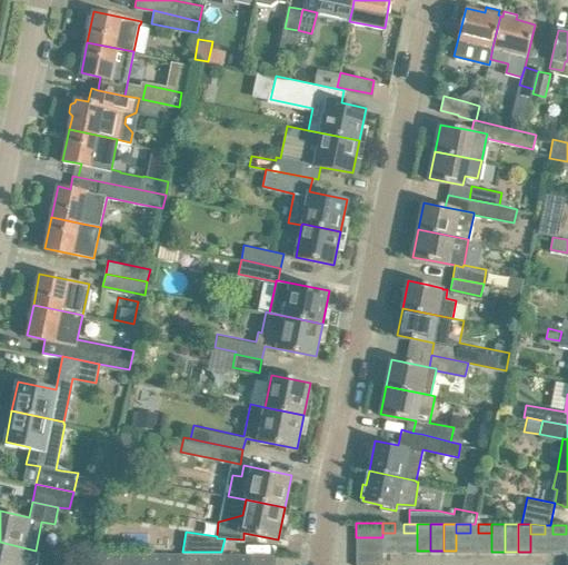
[(395,542),(395,533),(382,533),(382,537),(382,542),(395,542)]
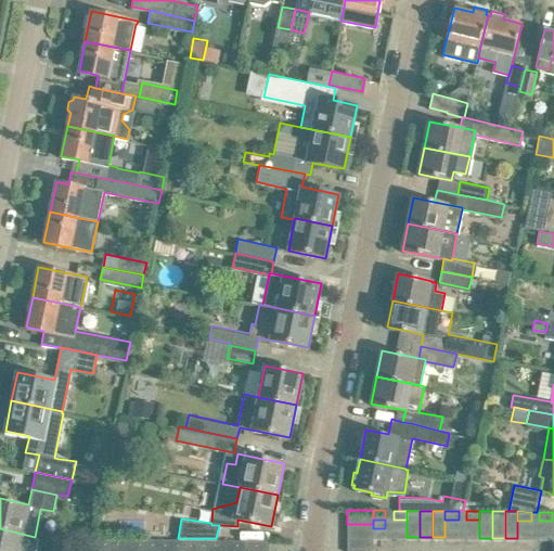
[(407,528),(407,520),(394,520),(394,528),(407,528)]
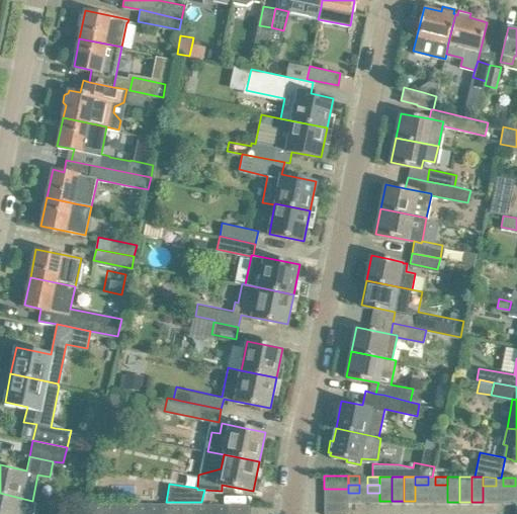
[(428,493),(428,485),(415,485),(415,493),(428,493)]
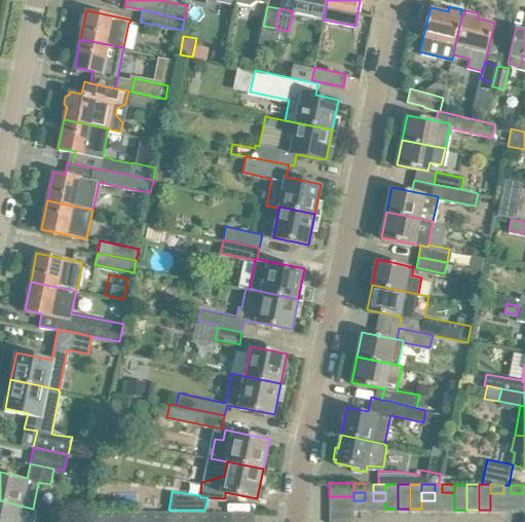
[(454,501),(454,492),(442,492),(442,500),(454,501)]
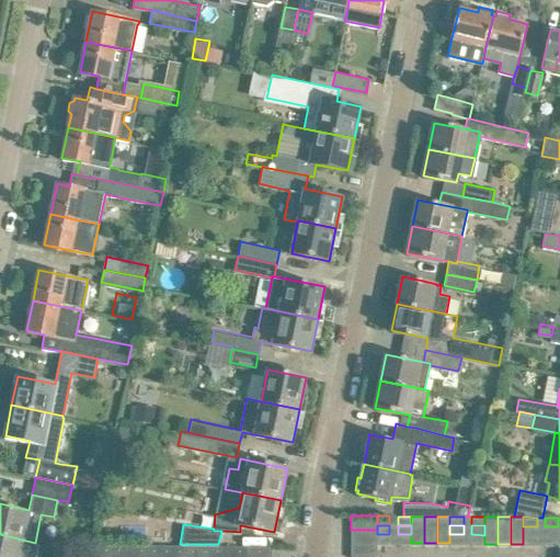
[(537,535),(537,526),(523,526),(523,535),(537,535)]
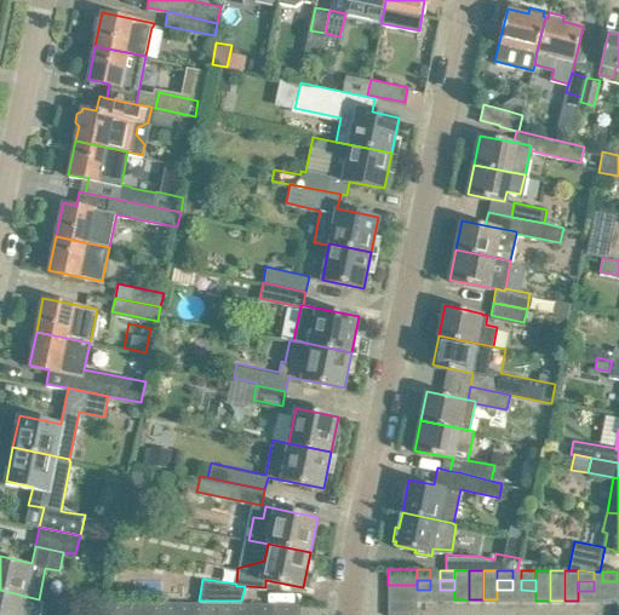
[(617,586),(617,581),(602,581),(602,591),(617,591),(617,586)]
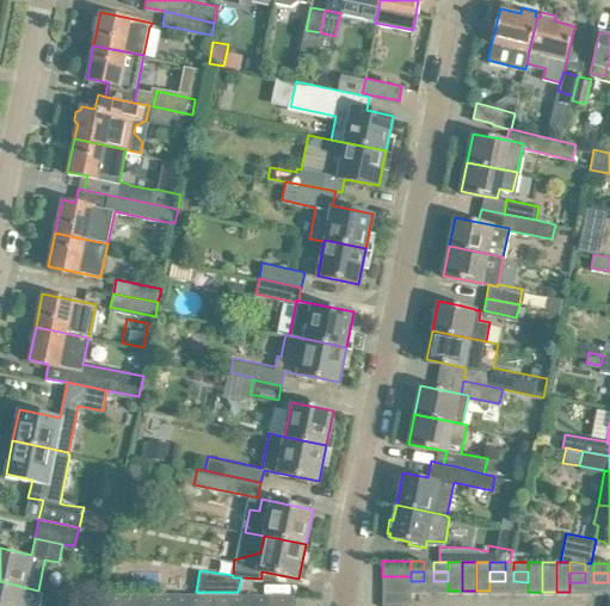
[(411,591),(411,581),(411,576),(382,576),(382,591),(411,591)]
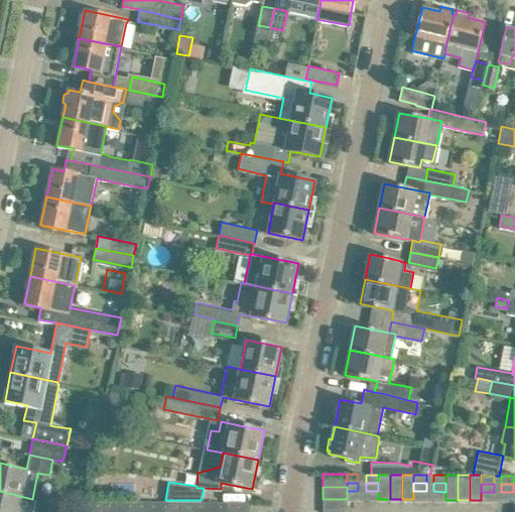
[(31,511),(34,499),(32,499),(0,491),(0,511),(18,511),(19,511),(24,511),(31,511)]
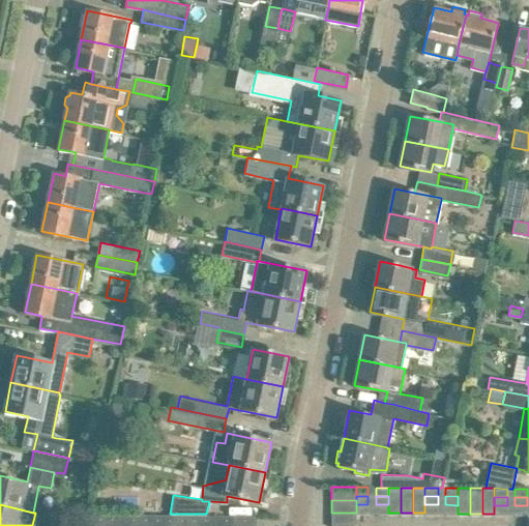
[(368,513),(368,504),(356,504),(356,513),(368,513)]
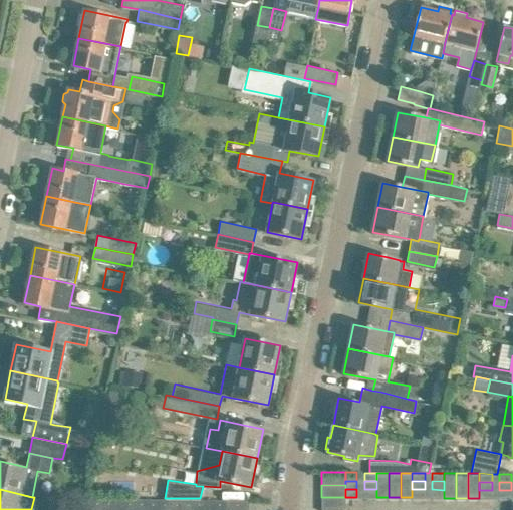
[(376,497),(376,489),(364,489),(364,497),(376,497)]
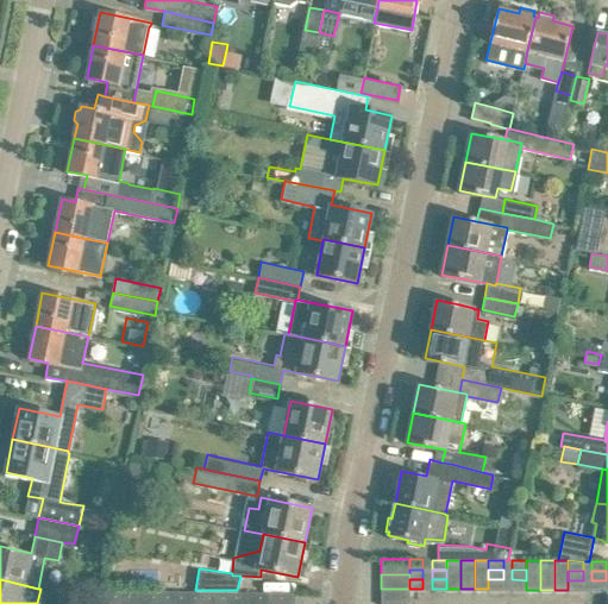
[(502,590),(503,579),(488,579),(488,589),(502,590)]
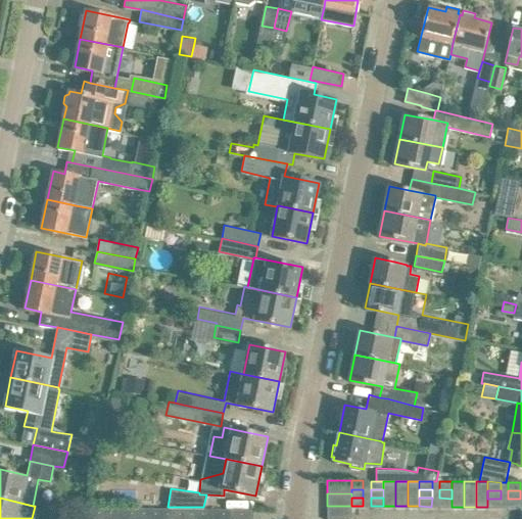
[(452,507),(452,499),(439,498),(439,507),(452,507)]
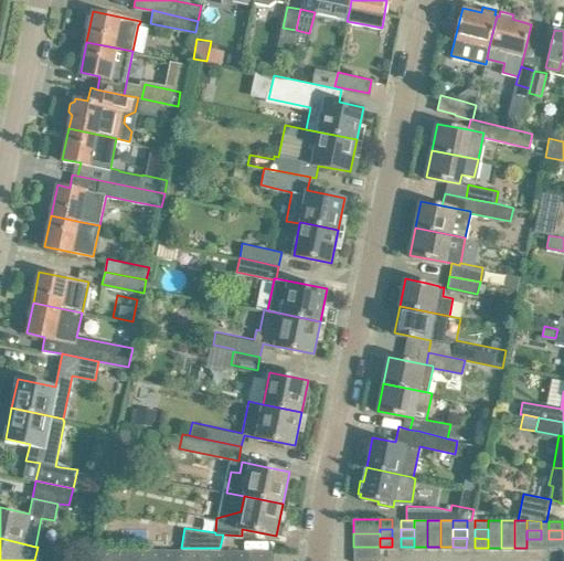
[(541,548),(541,539),(527,539),(527,548),(541,548)]
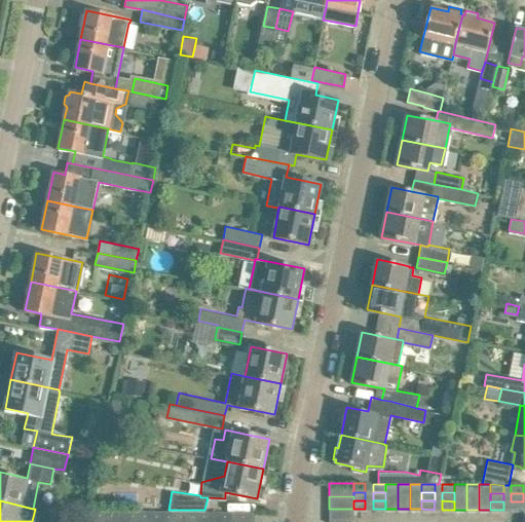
[(523,510),(523,501),(511,501),(511,510),(523,510)]
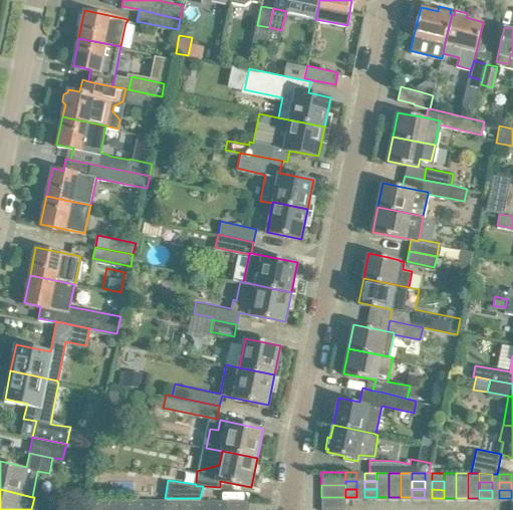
[(88,509),(89,497),(81,497),(78,509),(88,509)]
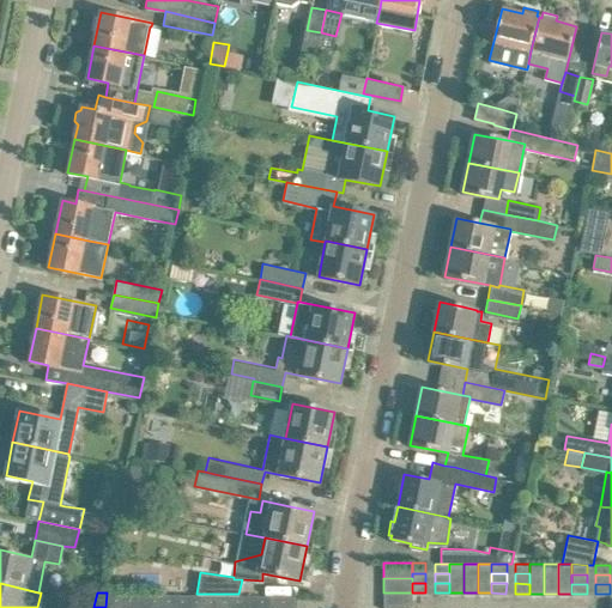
[(121,607),(121,602),(121,593),(107,593),(105,607),(121,607)]
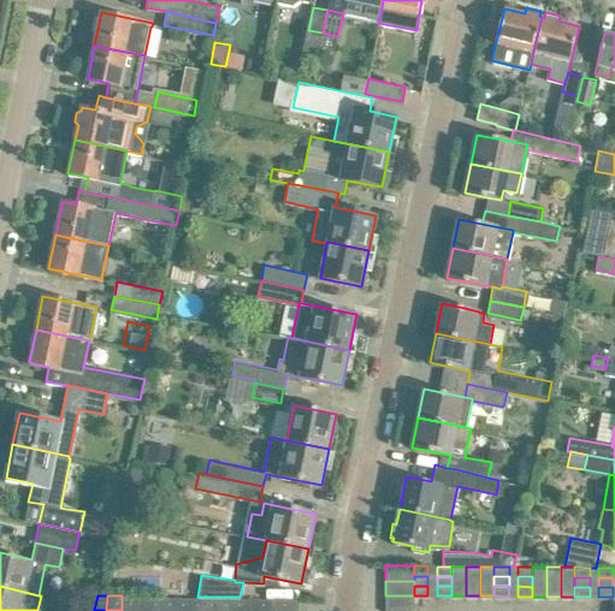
[(137,605),(137,597),(137,595),(122,595),(122,605),(137,605)]
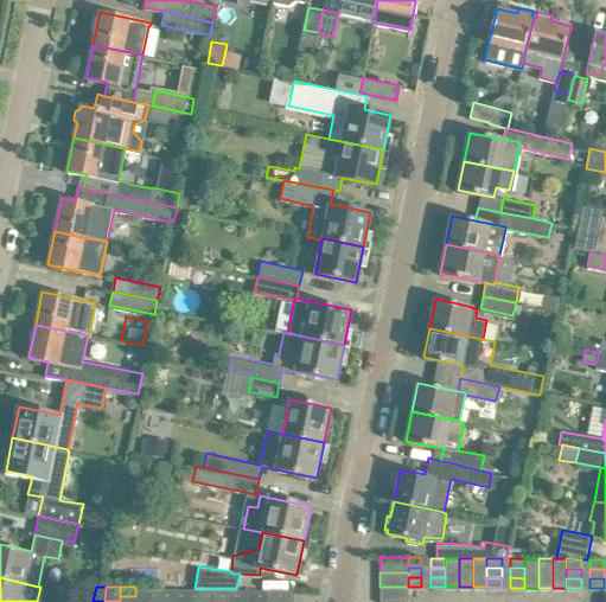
[(159,597),(159,587),(145,587),(145,596),(159,597)]
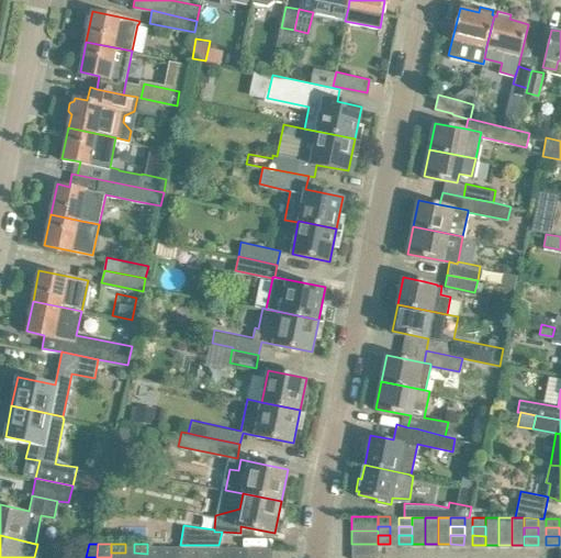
[(159,557),(160,544),(147,544),(147,554),(146,557),(159,557)]
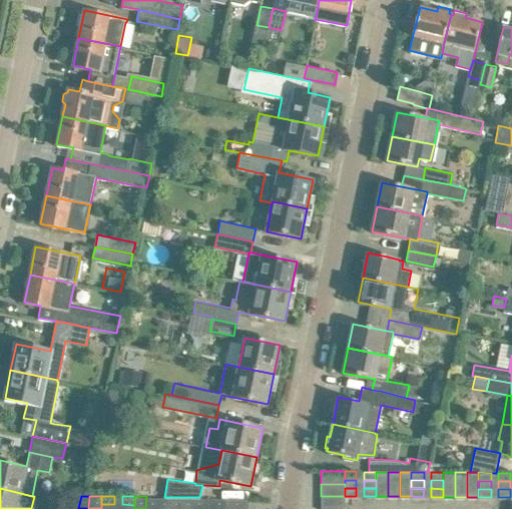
[(157,508),(158,497),(146,496),(145,508),(157,508)]
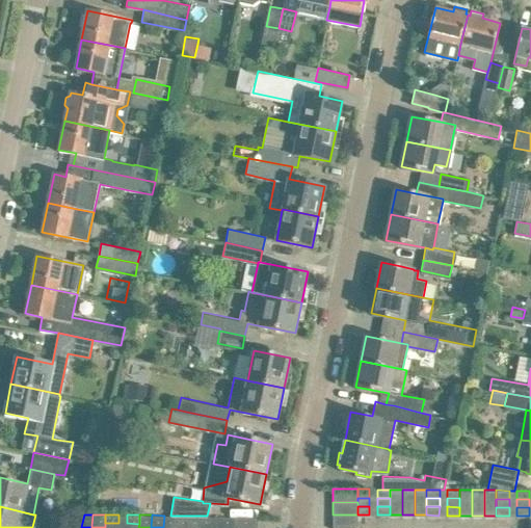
[(356,527),(357,515),(333,515),(333,527),(356,527)]
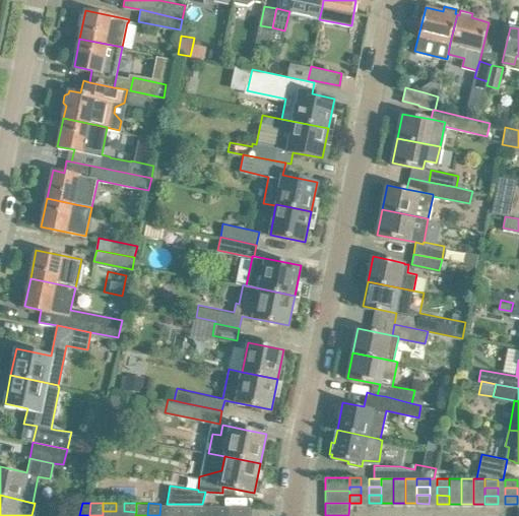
[(172,515),(172,504),(167,504),(160,504),(159,515),(172,515)]
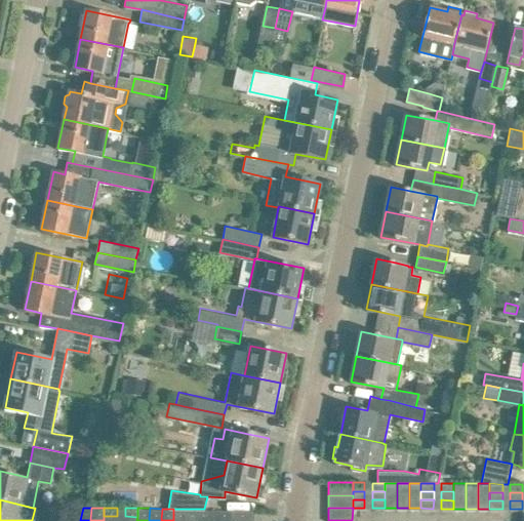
[(185,520),(186,509),(173,509),(173,520),(185,520)]
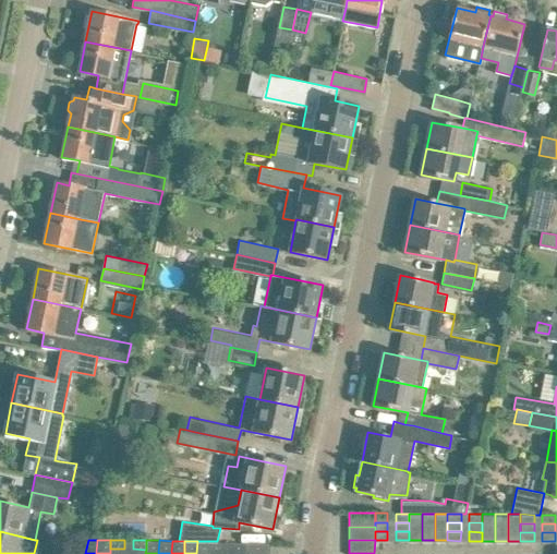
[(209,553),(210,550),(210,541),(197,541),(196,553),(209,553)]
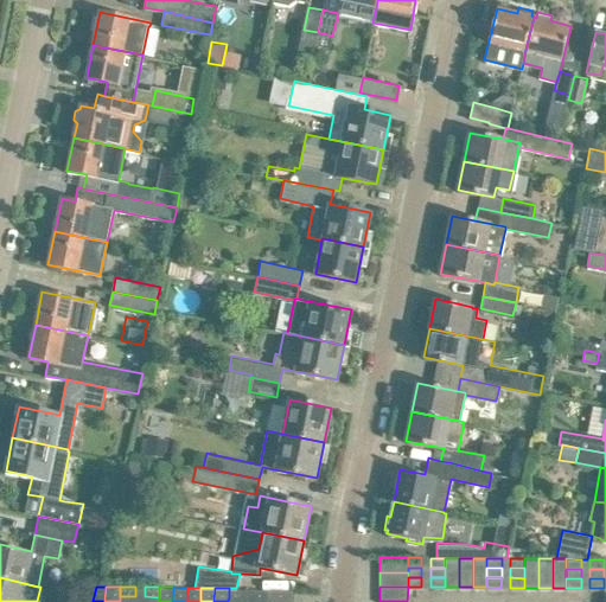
[(243,597),(243,589),(243,588),(236,588),(229,588),(229,597),(243,597)]
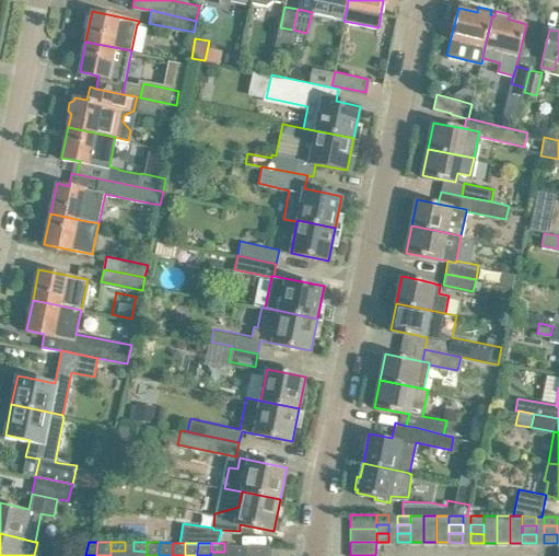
[(245,553),(245,543),(233,543),(233,552),(245,553)]
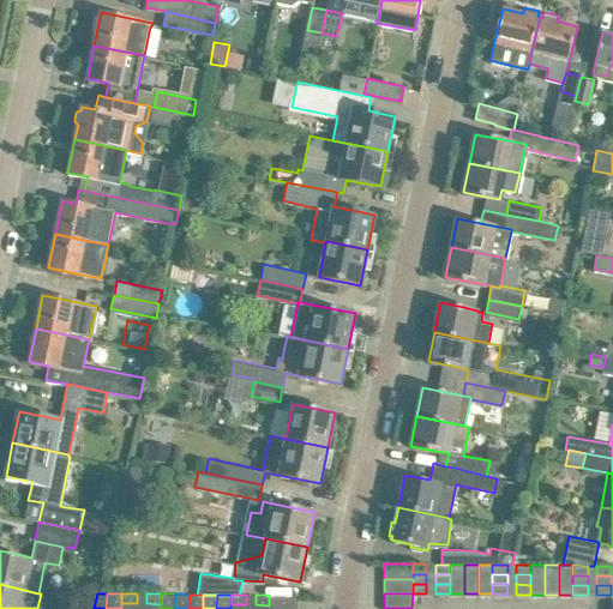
[(296,608),(298,597),(298,596),(269,595),(269,606),(269,608),(296,608)]
